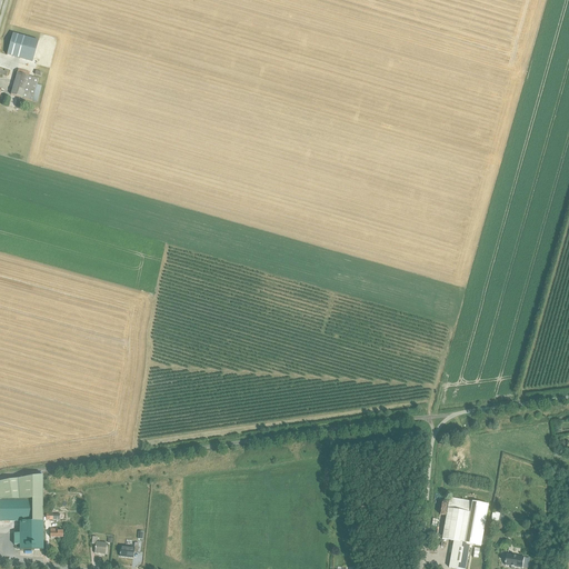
[(32,62),(39,41),(13,33),(7,56),(32,62)]
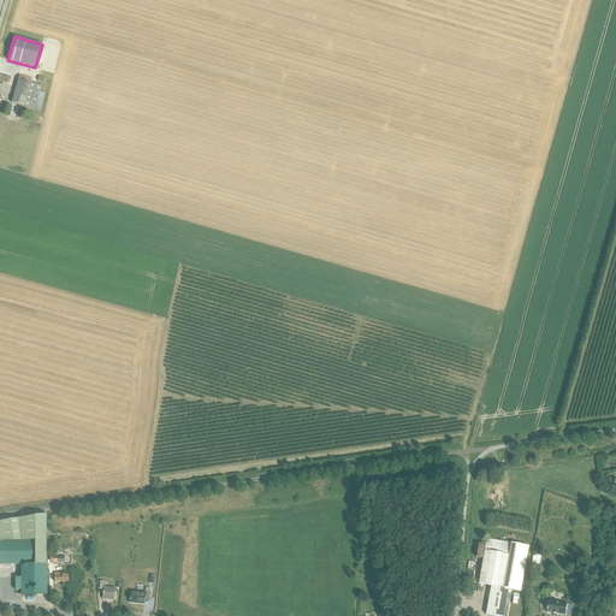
[(31,84),(33,80),(21,76),(12,104),(35,111),(41,87),(31,84)]
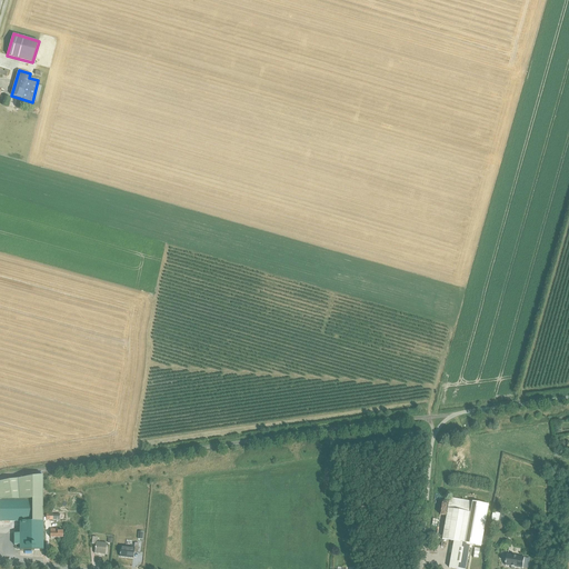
[(43,476),(0,481),(0,521),(20,522),(20,535),(15,535),(15,546),(20,546),(20,550),(43,550),(43,476)]
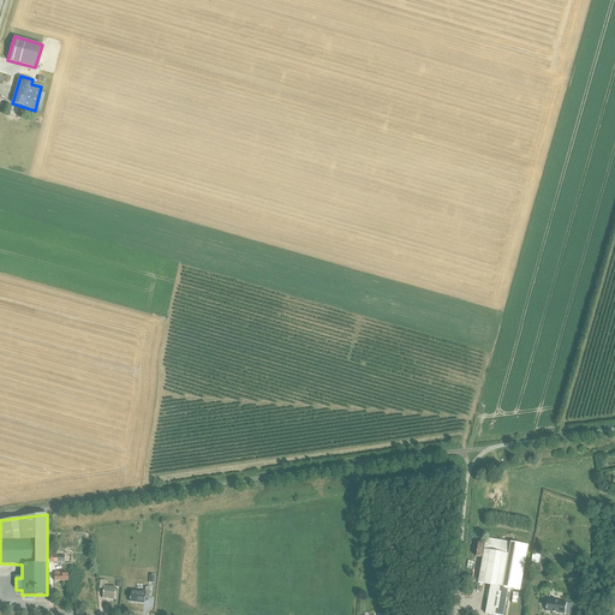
[(485,538),(477,583),(490,585),(508,589),(519,591),(527,545),(485,538)]
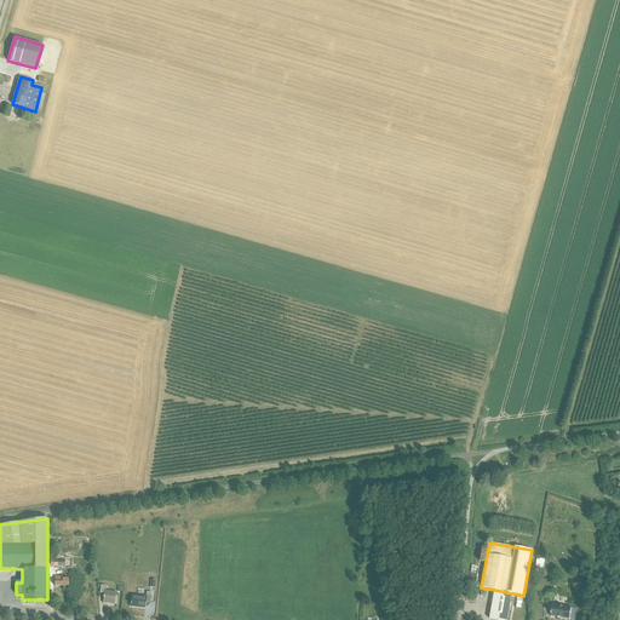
[(115,601),(116,592),(105,590),(107,585),(102,585),(101,592),(105,592),(104,603),(109,603),(109,601),(115,601)]
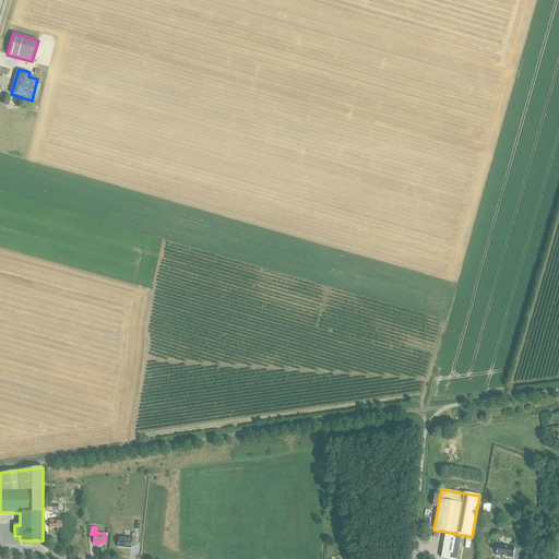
[(441,557),(441,558),(448,558),(456,558),(462,535),(445,532),(441,557)]
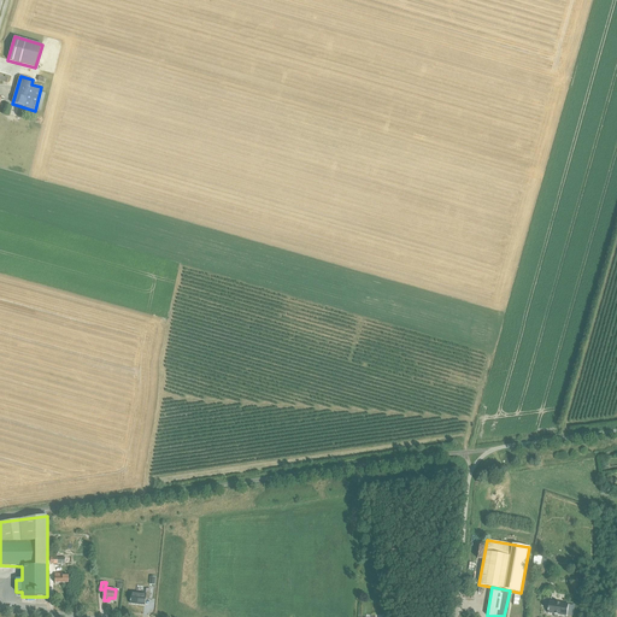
[(131,592),(130,604),(145,605),(145,599),(150,599),(151,589),(146,589),(146,594),(131,592)]
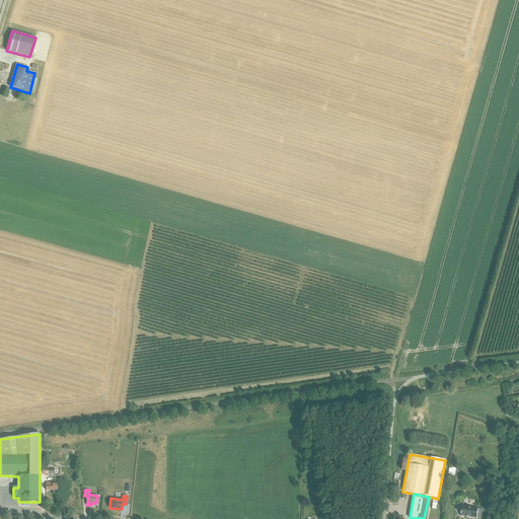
[(478,508),(462,505),(461,515),(476,518),(478,508)]
